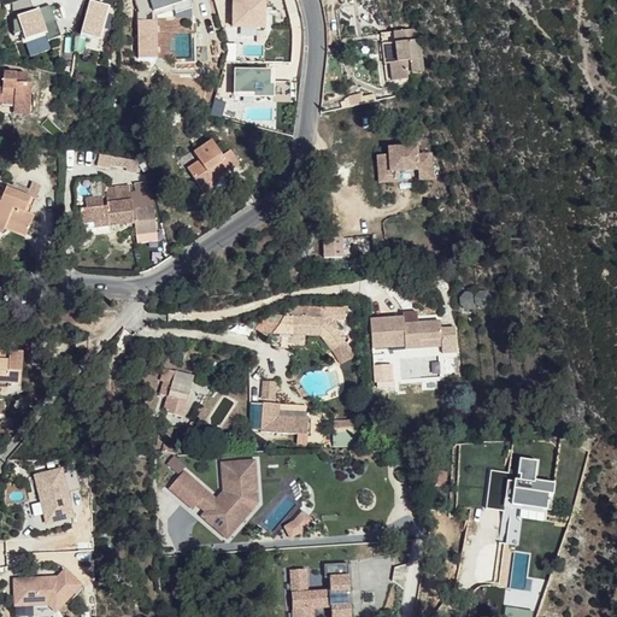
[(139,59),(154,58),(153,21),(147,21),(147,15),(153,12),(174,6),(186,3),(184,0),(135,0),(140,12),(139,12),(139,59)]
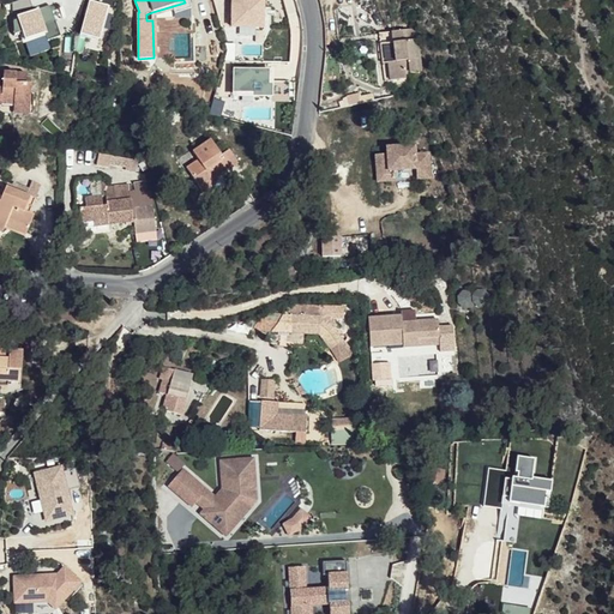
[(152,20),(154,58),(157,58),(157,16),(174,10),(175,13),(192,8),(190,0),(184,0),(185,2),(173,6),(152,12),(152,20)]
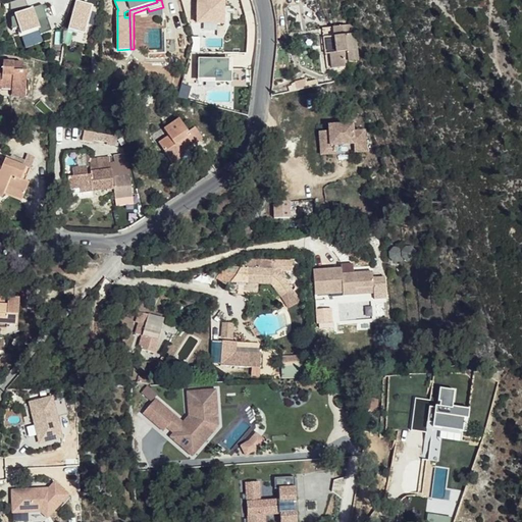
[(197,0),(197,23),(223,23),(223,0),(197,0)]
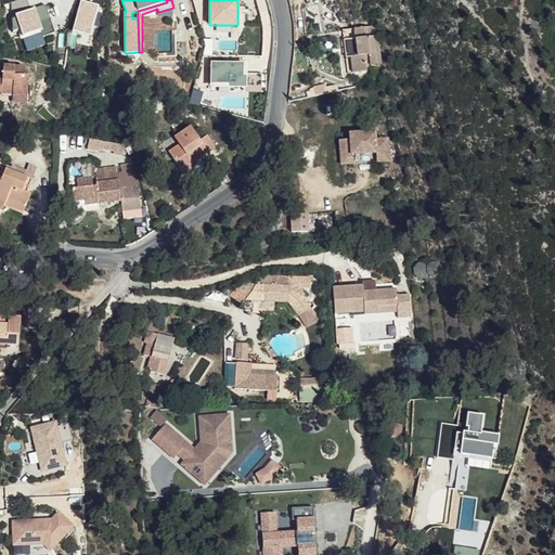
[(79,2),(68,33),(85,38),(95,8),(79,2)]
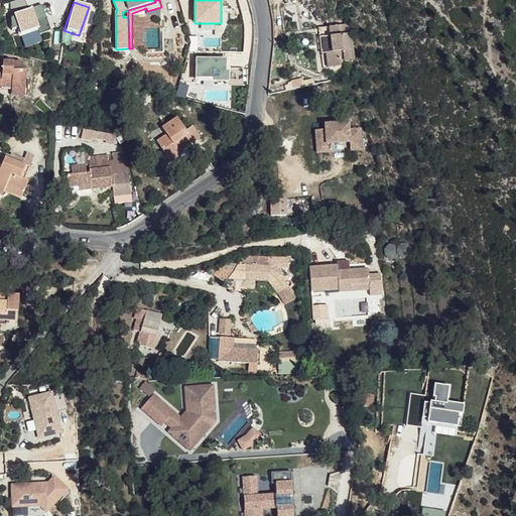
[(12,8),(5,22),(9,23),(9,20),(23,23),(25,11),(12,8)]
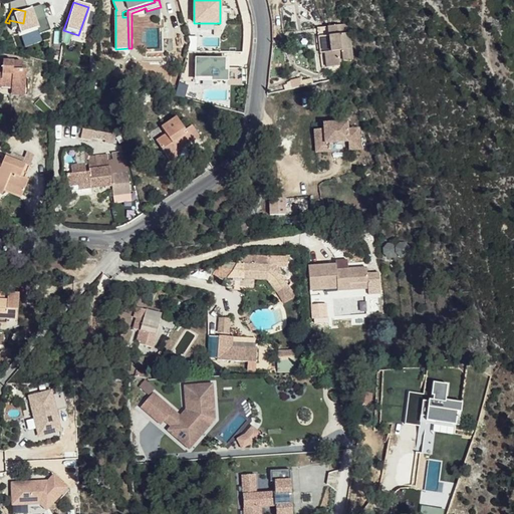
[(5,22),(0,31),(0,32),(6,34),(5,41),(23,44),(23,46),(22,50),(33,52),(38,25),(23,23),(9,20),(9,23),(5,22)]
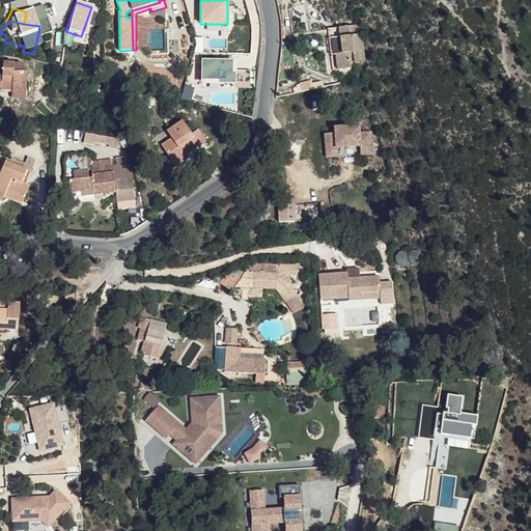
[(360,22),(327,27),(333,70),(354,66),(353,62),(352,57),(357,57),(357,61),(365,60),(360,22)]
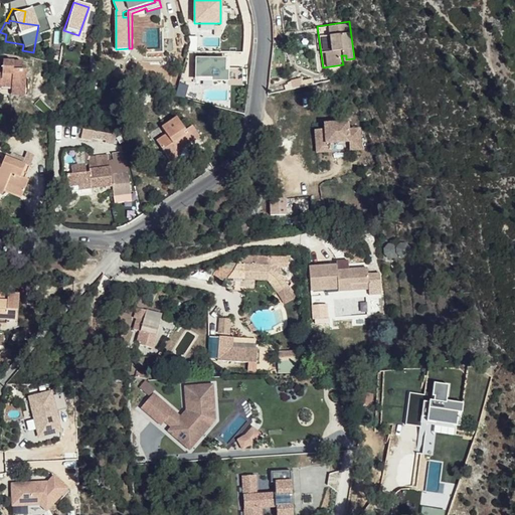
[(6,34),(0,32),(0,33),(4,34),(3,43),(23,46),(23,44),(5,41),(6,34)]
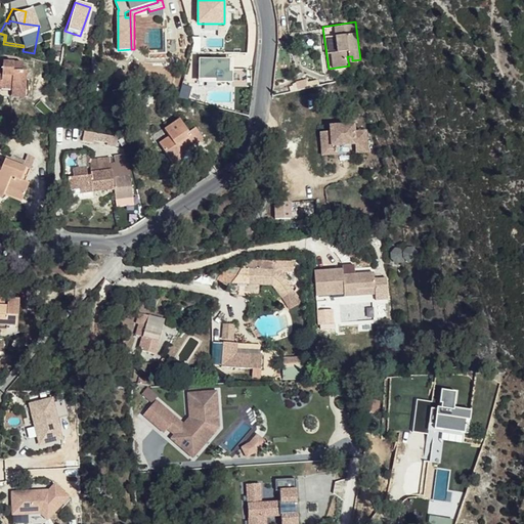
[(200,60),(200,80),(216,80),(216,83),(232,83),(232,74),(229,74),(229,60),(200,60)]
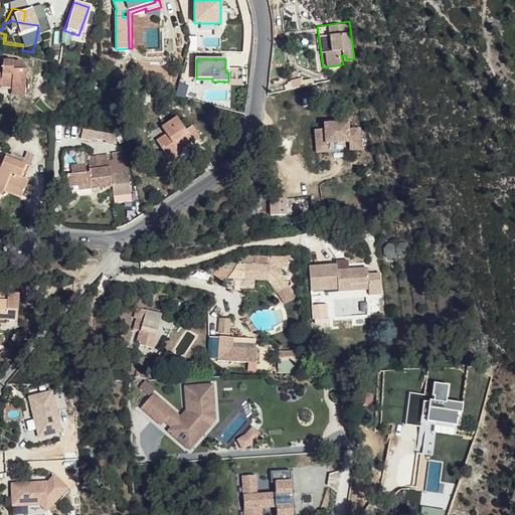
[(0,88),(12,89),(25,90),(26,71),(22,71),(23,62),(4,60),(2,72),(0,72),(0,88)]
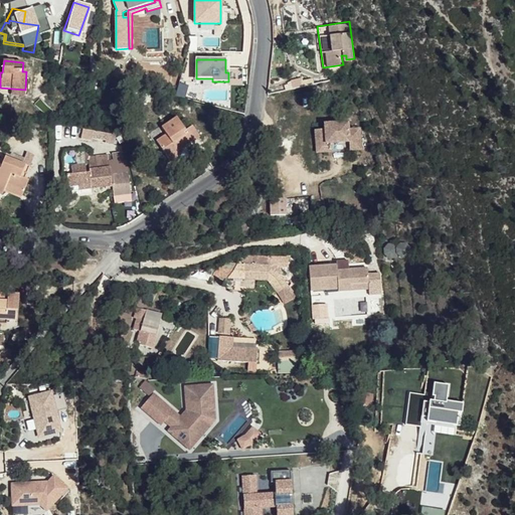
[(244,72),(228,72),(228,81),(244,81),(244,72)]
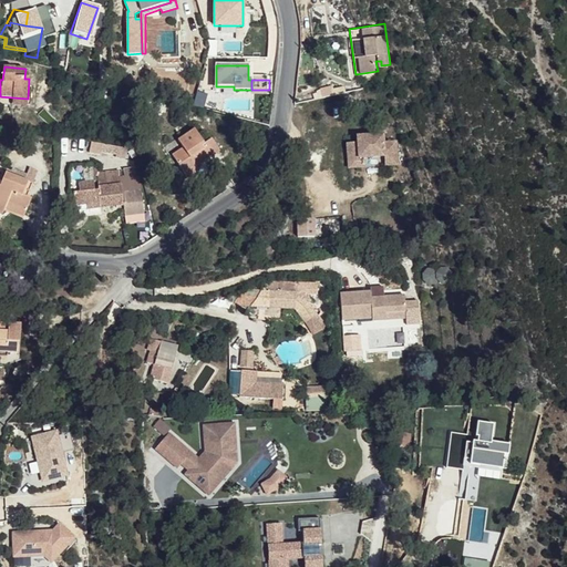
[(222,152),(213,138),(205,144),(195,130),(178,141),(183,148),(173,155),(187,179),(199,172),(197,168),(222,152)]
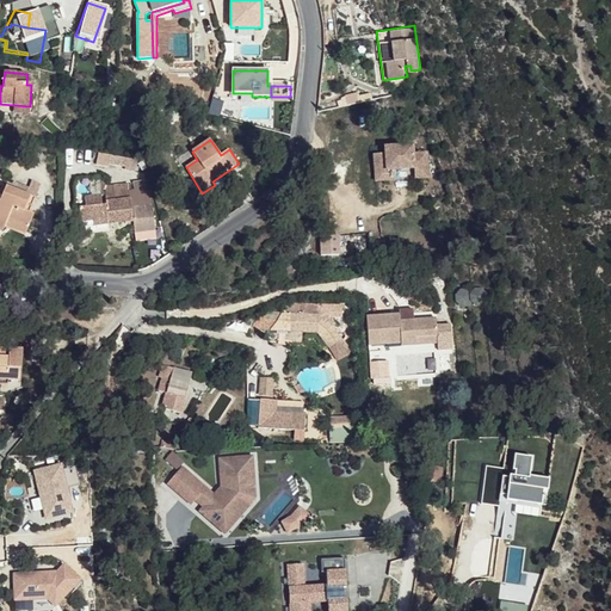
[(418,168),(418,178),(431,177),(430,154),(415,154),(415,146),(407,146),(389,146),(389,153),(377,153),(378,174),(390,173),(390,168),(418,168)]
